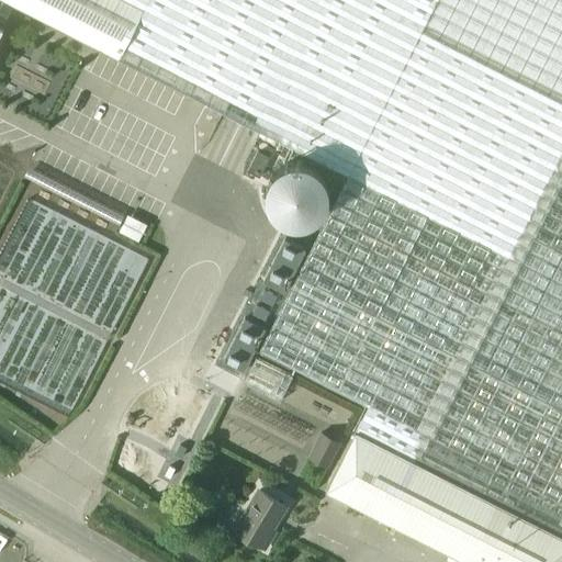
[(561,561),(561,0),(0,0),(0,34),(3,27),(0,25),(0,0),(1,0),(348,175),(259,350),(369,406),(356,431),(325,491),(449,553),(447,560),(450,561),(561,561)]
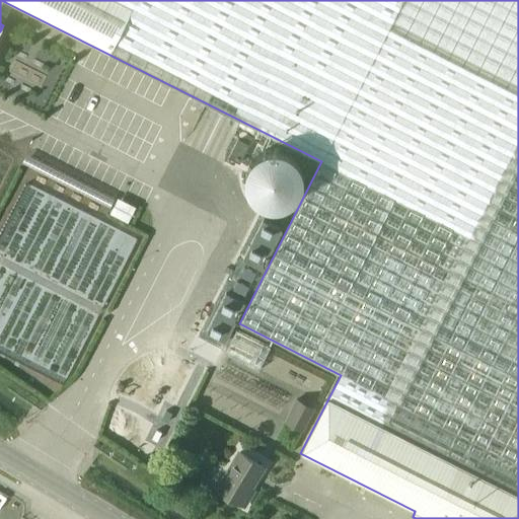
[(237,139),(228,157),(239,163),(249,145),(237,139)]
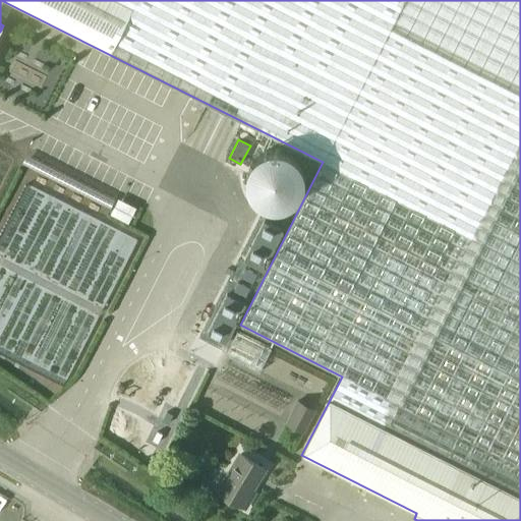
[(272,347),(237,331),(225,355),(259,371),(272,347)]
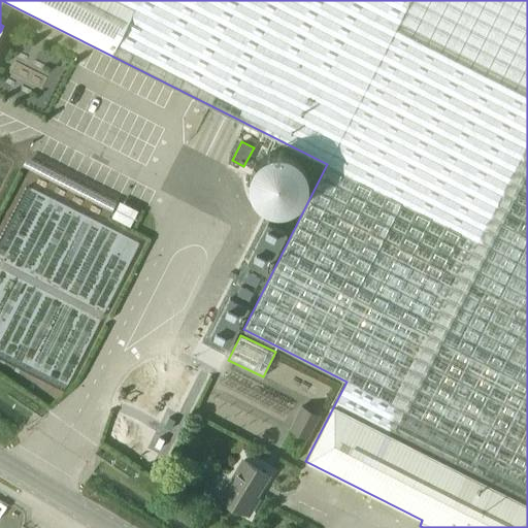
[(301,404),(289,429),(309,439),(322,415),(301,404)]
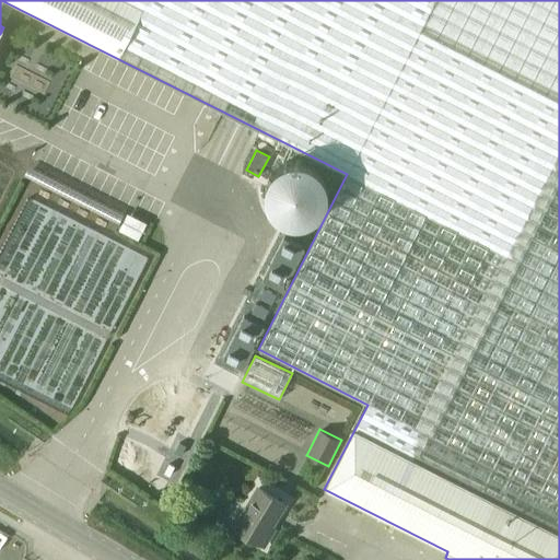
[(257,485),(231,527),(266,548),(278,528),(273,526),(288,503),(257,485)]
